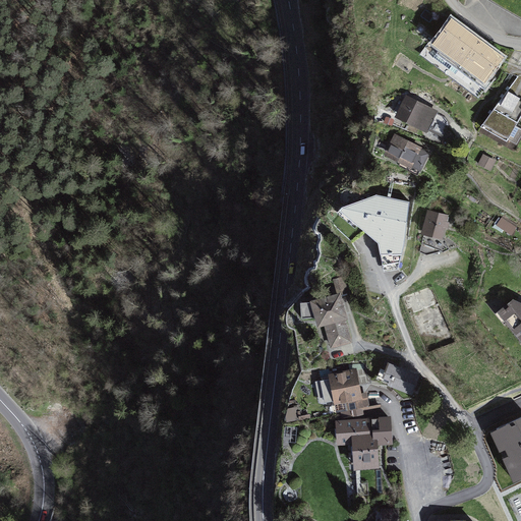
[(503,46),(453,9),(428,42),(477,78),(503,46)]
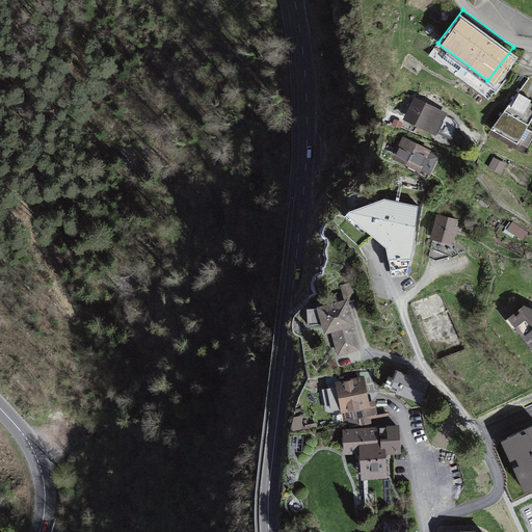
[(495,124),(507,130),(504,136),(520,144),(531,122),(531,70),(531,71),(495,124)]
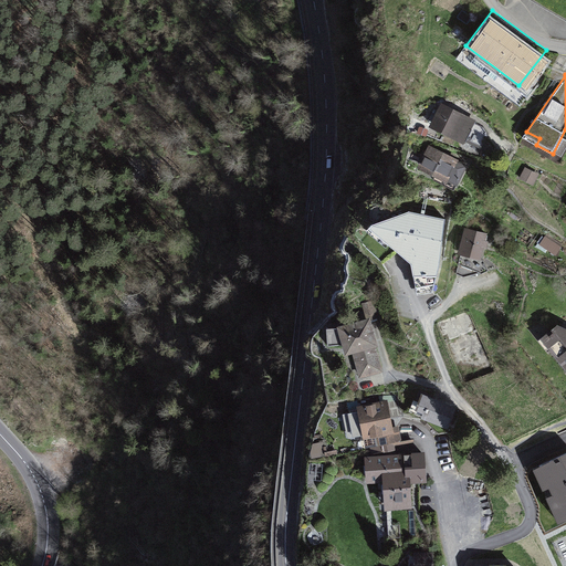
[(441,108),(433,125),(482,148),(490,132),(441,108)]
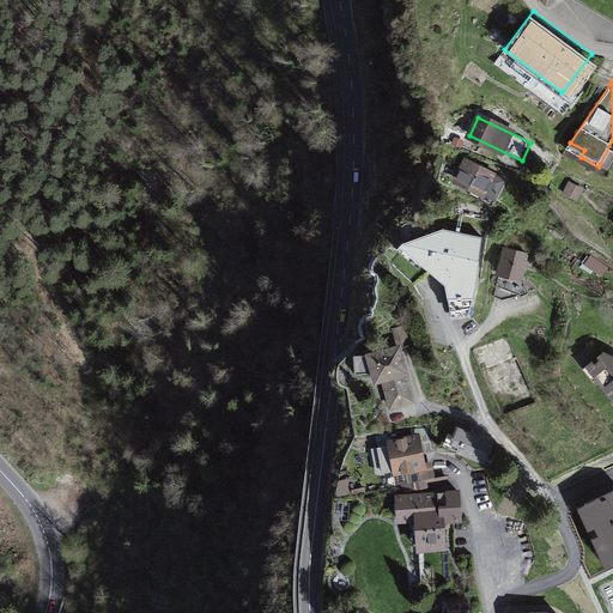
[(503,181),(466,162),(455,182),(492,202),(503,181)]
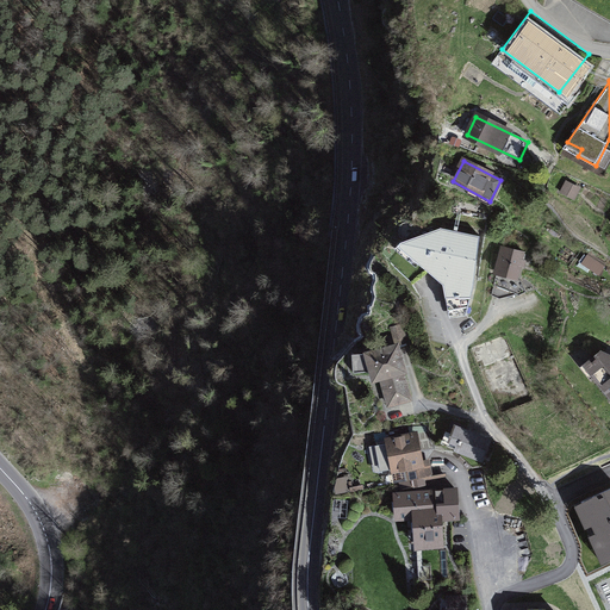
[(574,186),(566,181),(561,192),(570,197),(574,186)]
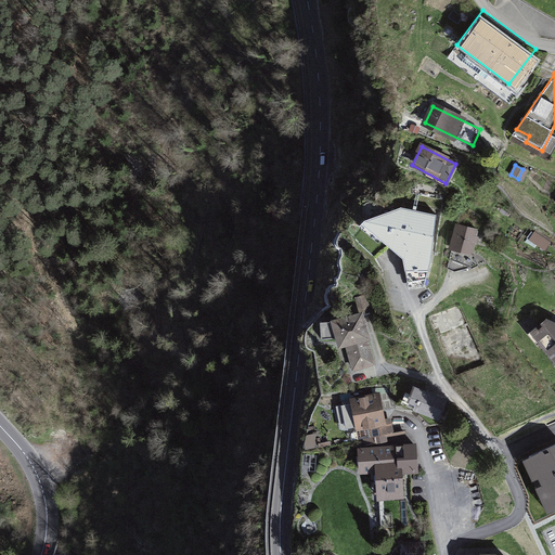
[(436,215),(402,207),(364,221),(361,224),(403,258),(409,289),(424,287),(430,259),(436,215)]
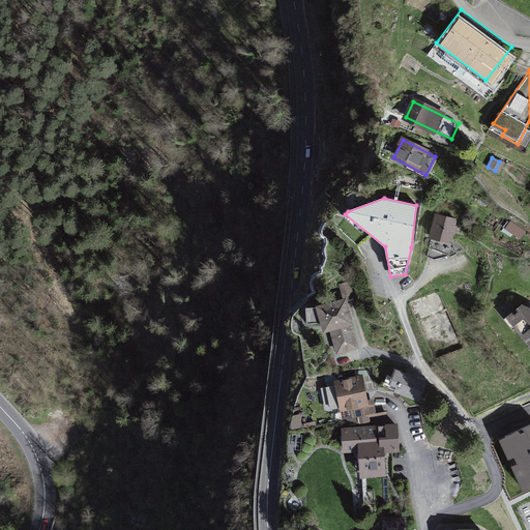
[(454,219),(437,214),(428,248),(445,254),(454,219)]
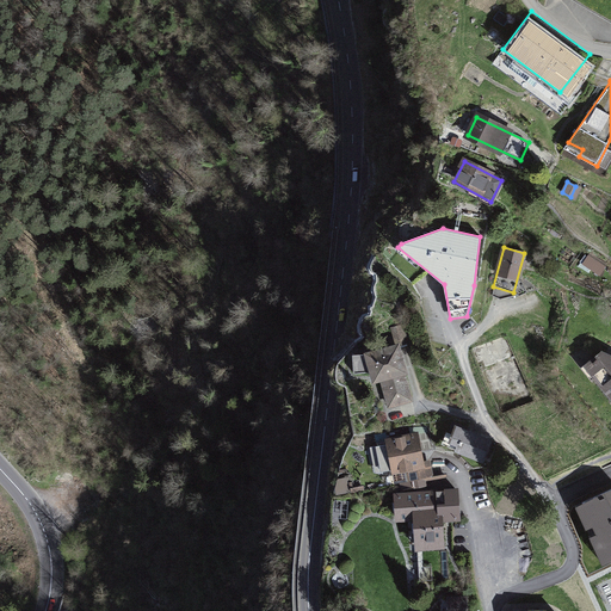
[(599,276),(605,267),(588,255),(582,264),(599,276)]
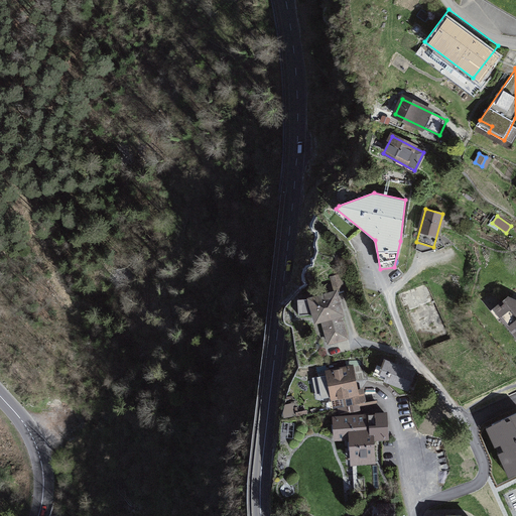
[(320,314),(329,342),(348,337),(336,292),(298,302),(302,319),(320,314)]
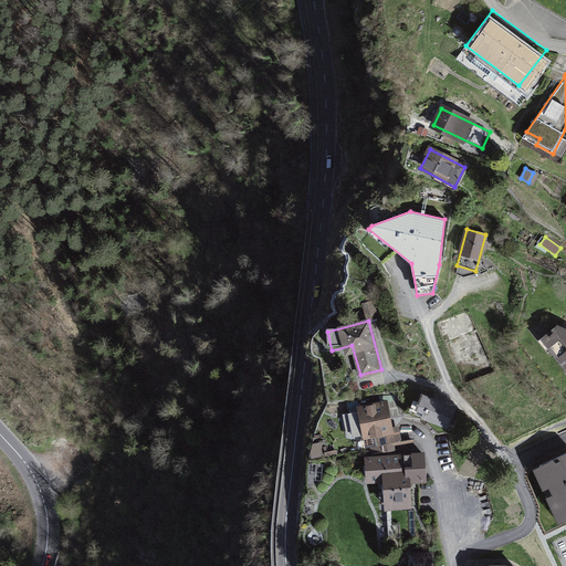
[(565,331),(558,327),(544,339),(565,366),(565,331)]
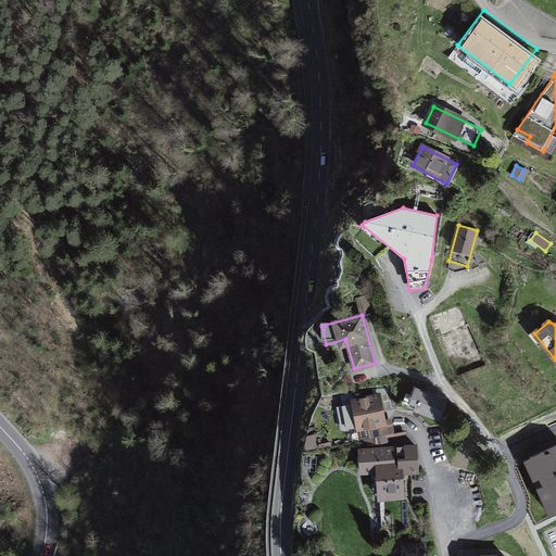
[(447,402),(413,386),(404,404),(439,420),(447,402)]
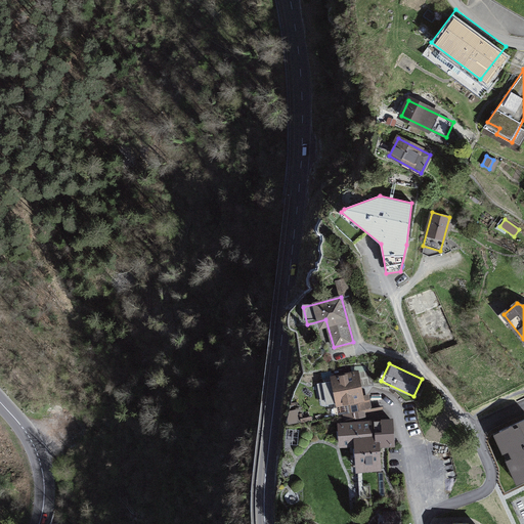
[(358,366),(331,372),(337,403),(346,401),(348,411),(373,407),(369,391),(363,392),(358,366)]
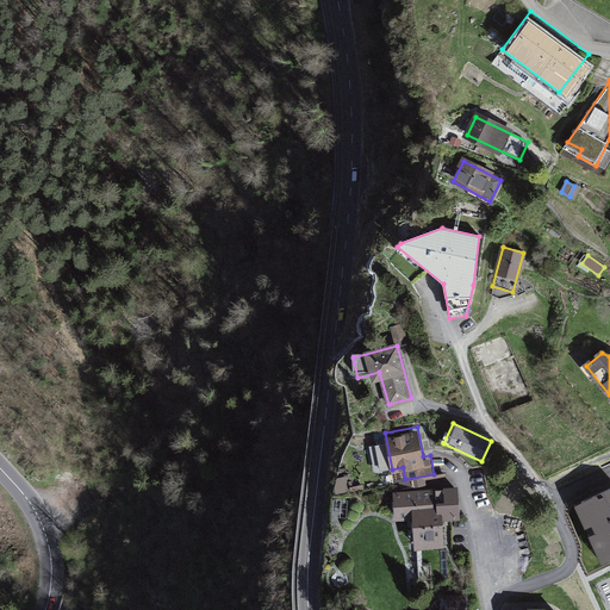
[(459,484),(393,486),(394,516),(414,515),(415,545),(444,543),(443,514),(460,512),(459,484)]
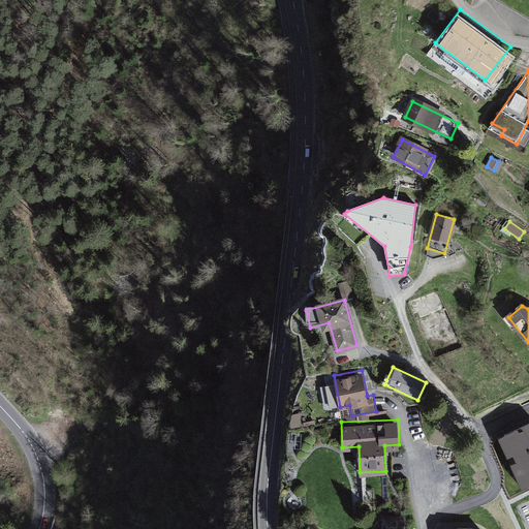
[(528,424),(504,435),(527,486),(528,484),(528,424)]
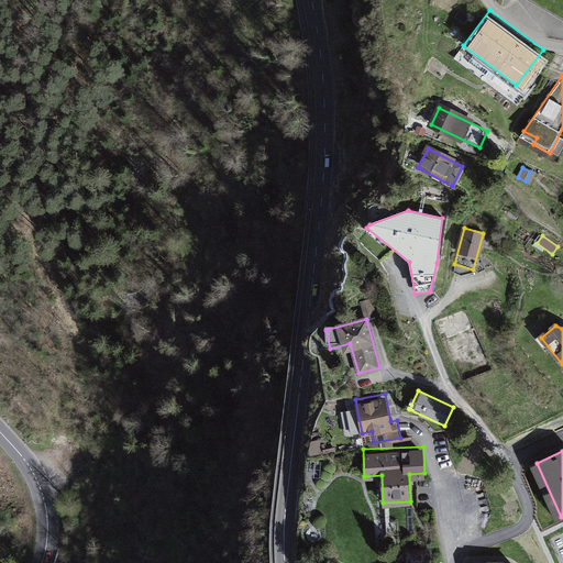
[(428,562),(428,551),(410,551),(410,562),(428,562)]
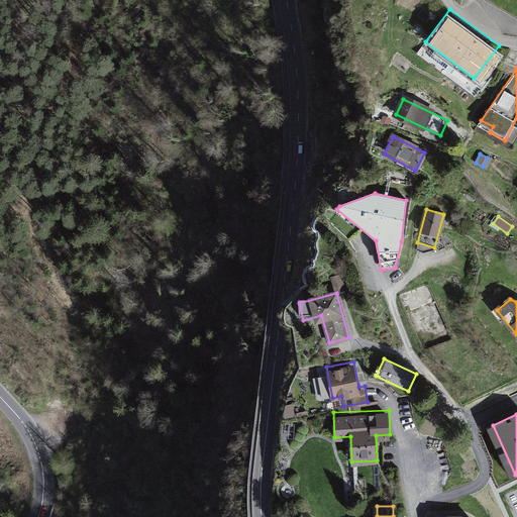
All buildings are outlined.
